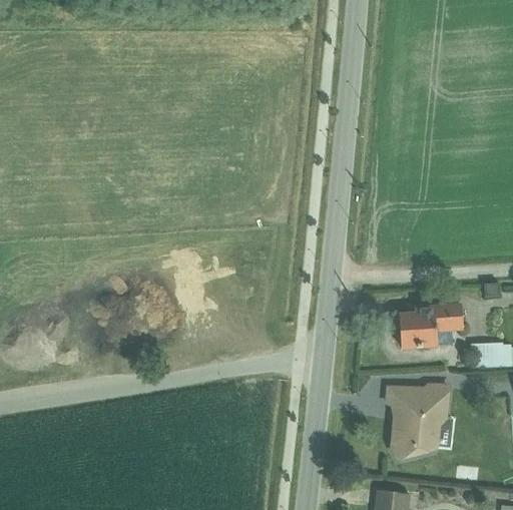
[(497,282),(483,283),(483,295),(498,295),(497,282)]
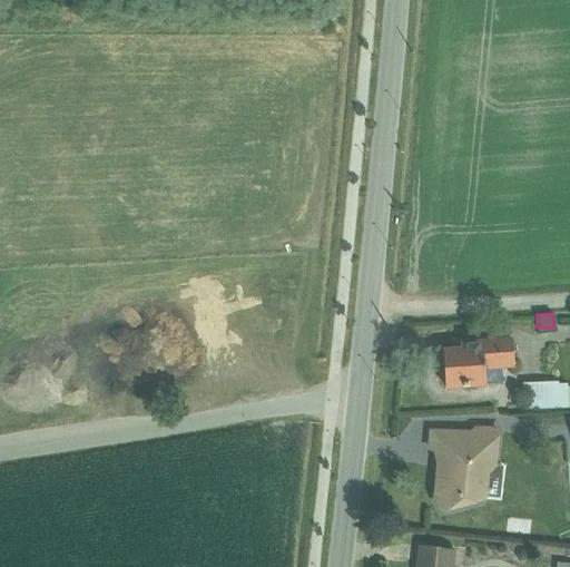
[(460,346),(442,348),(445,385),(503,381),(502,367),(513,365),(512,336),(460,341),(460,346)]
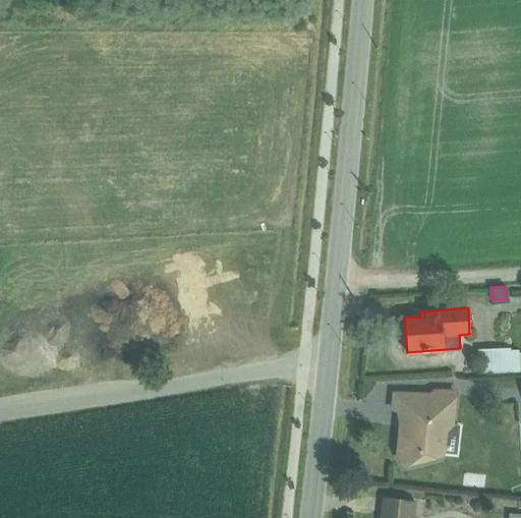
[(509,347),(477,349),(478,370),(520,367),(520,353),(519,352),(519,348),(509,348),(509,347)]
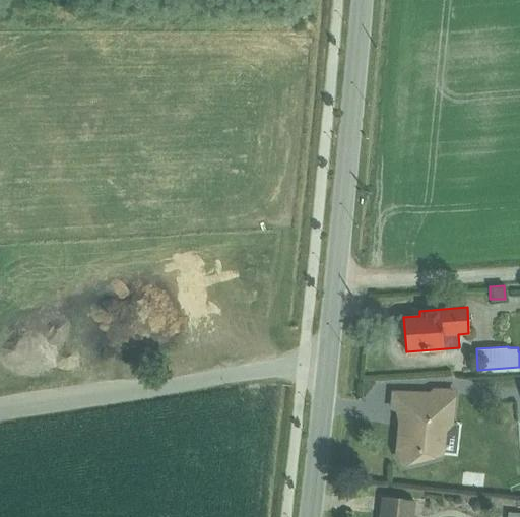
[(496,384),(479,386),(480,397),(497,396),(496,384)]
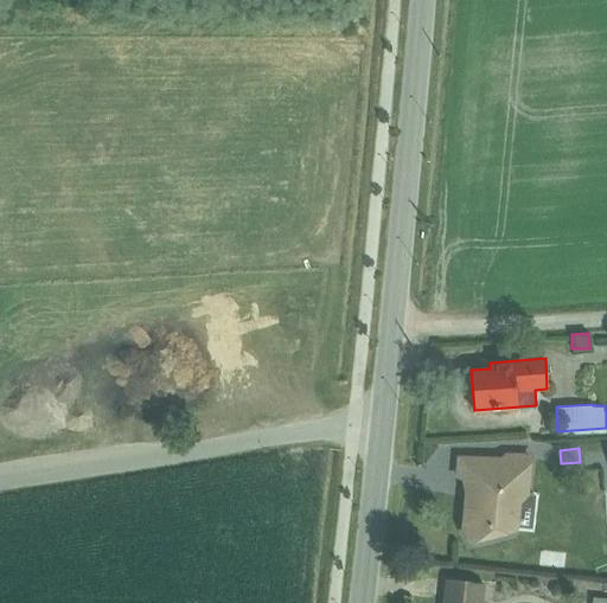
[(477,494),(467,495),(465,513),(474,517),(471,526),(465,530),(472,545),(515,532),(518,527),(532,528),(536,494),(529,493),(532,453),(505,451),(502,455),(459,457),(458,475),(475,481),(477,494)]
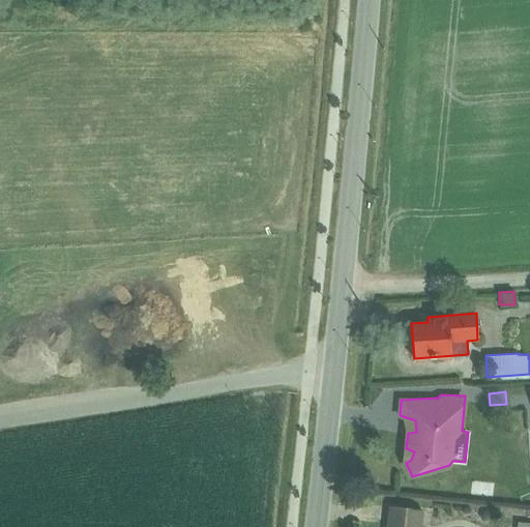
[(389,505),(386,526),(420,526),(422,510),(389,505)]
